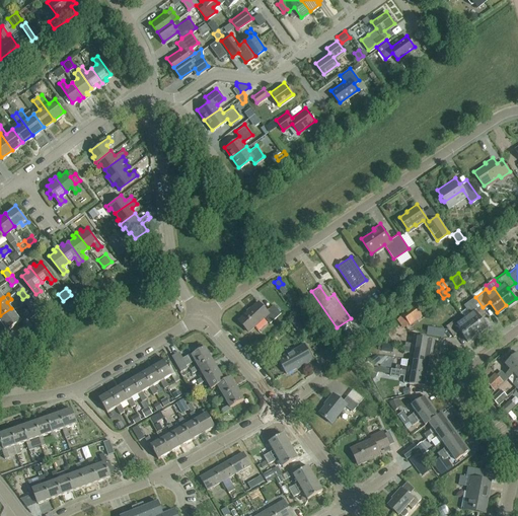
[(22,300),(18,295),(14,298),(18,303),(22,300)]
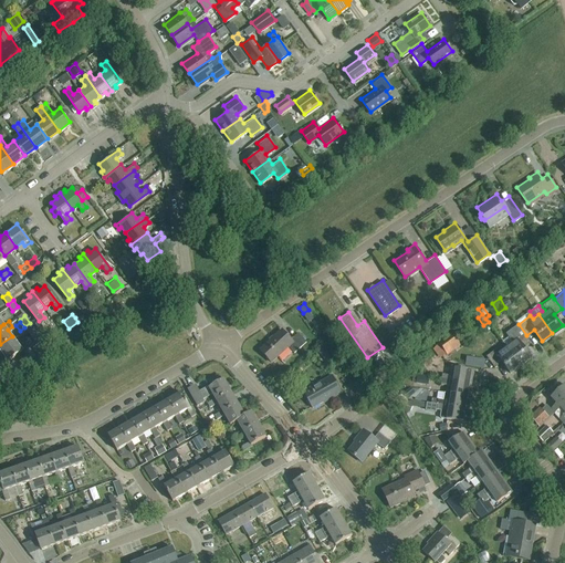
[(518,324),(516,322),(504,331),(511,341),(505,344),(520,363),(530,355),(522,344),(530,339),(526,335),(519,324),(518,324)]
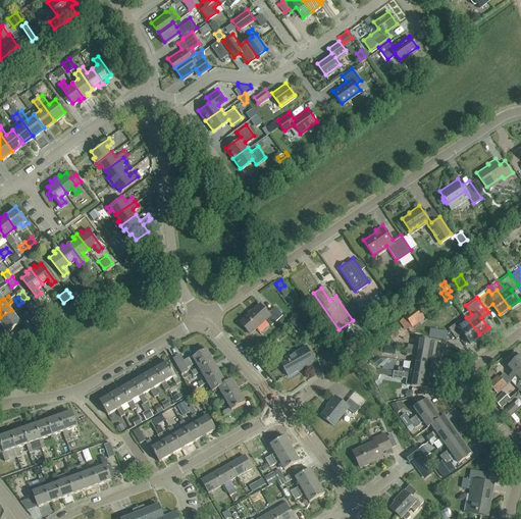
[(28,298),(22,301),(28,308),(33,304),(28,298)]
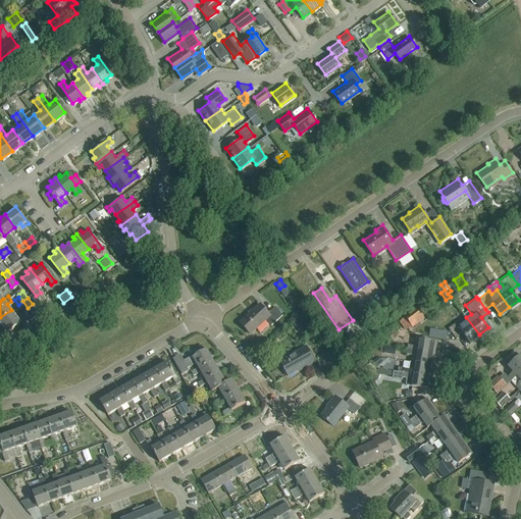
[(45,302),(39,307),(44,313),(50,309),(45,302)]
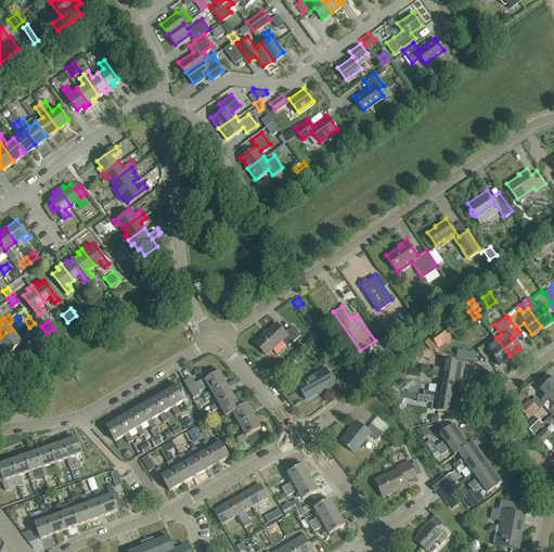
[(284,331),(275,321),(254,341),(265,352),(281,338),(287,345),(299,334),(291,324),(284,331)]
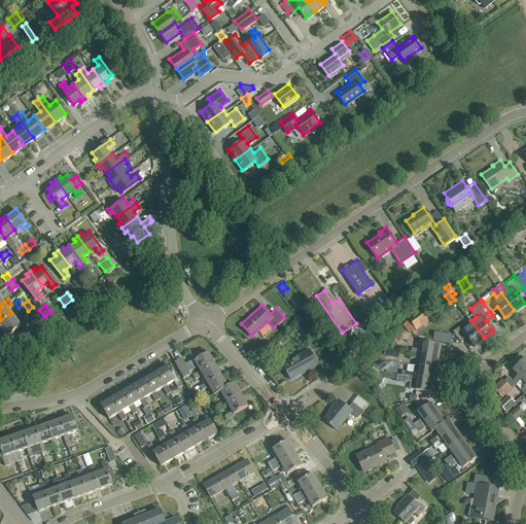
[(415,328),(429,318),(420,307),(407,317),(415,328)]
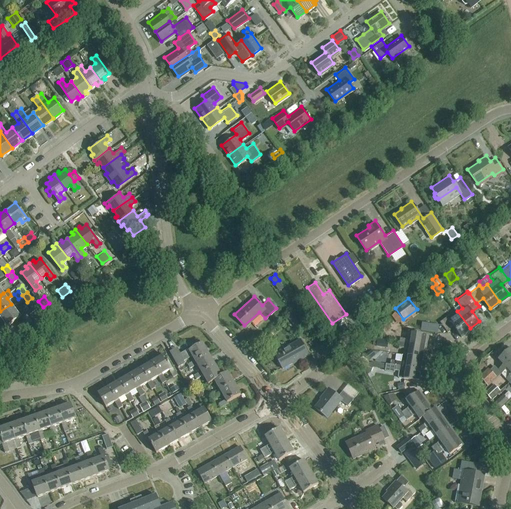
[(11,304),(0,311),(0,315),(6,324),(22,312),(19,308),(16,310),(11,304)]
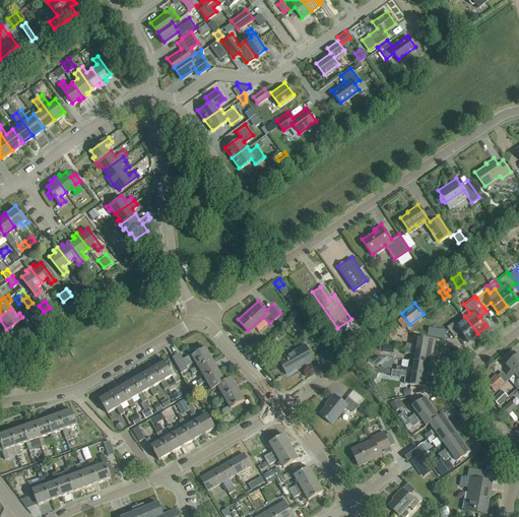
[(36,328),(47,321),(40,311),(29,318),(36,328)]
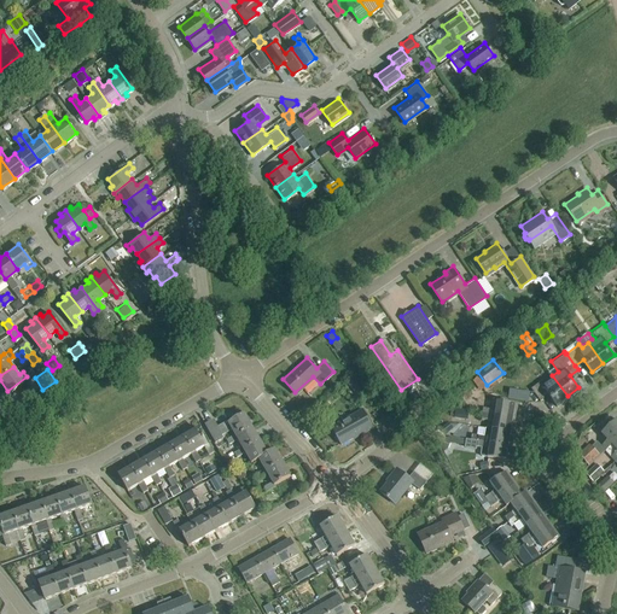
[(552,375),(549,372),(530,386),(539,398),(547,392),(556,404),(568,396),(552,375)]
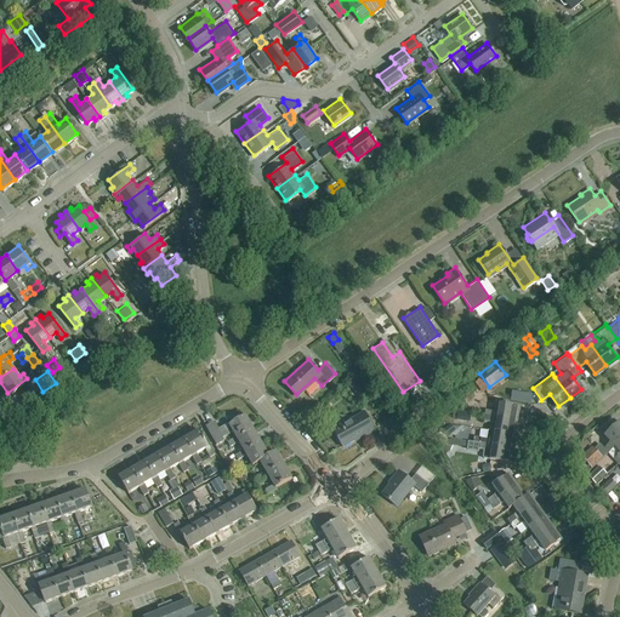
[(351,383),(364,395),(370,388),(357,376),(351,383)]
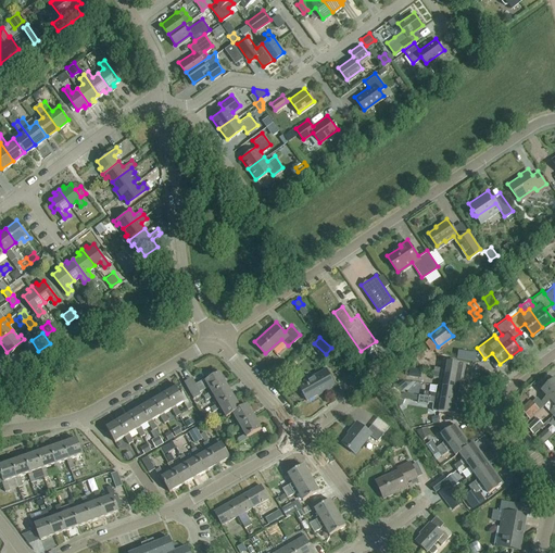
[(463,347),(461,354),(474,357),(475,350),(463,347)]
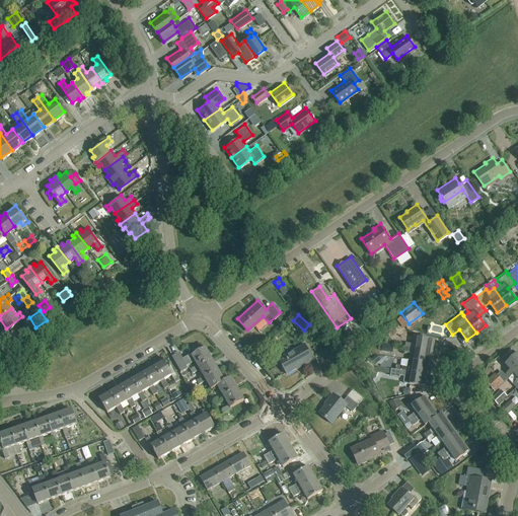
[(403,346),(431,351),(433,339),(417,336),(416,343),(404,341),(403,346)]
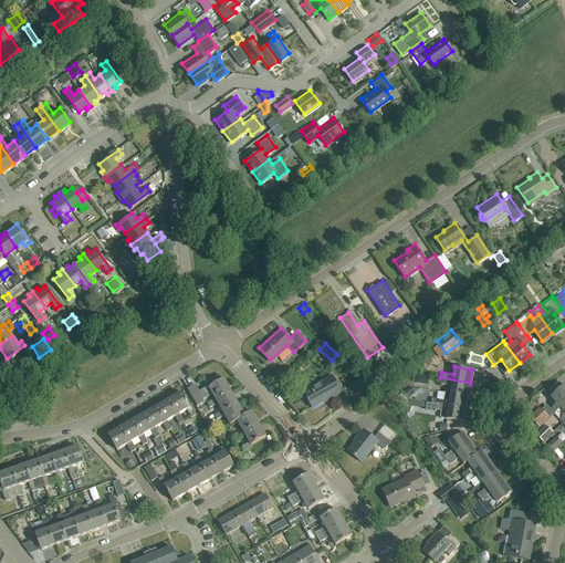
[(416,373),(415,381),(427,383),(428,375),(416,373)]
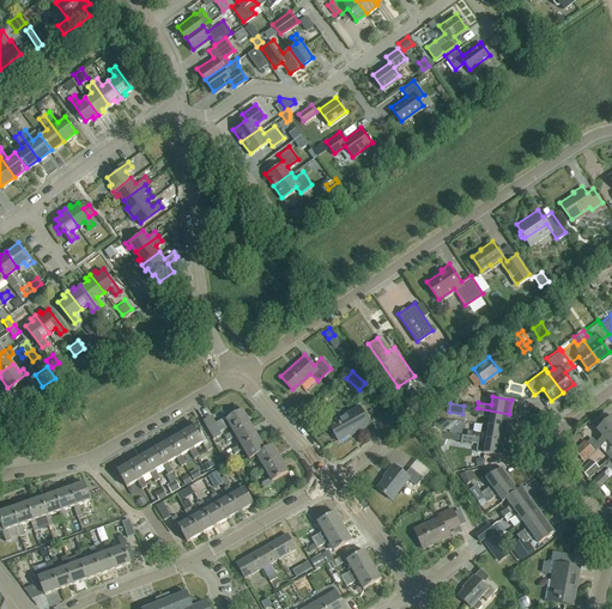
[(337,439),(368,421),(357,405),(327,421),(337,439)]
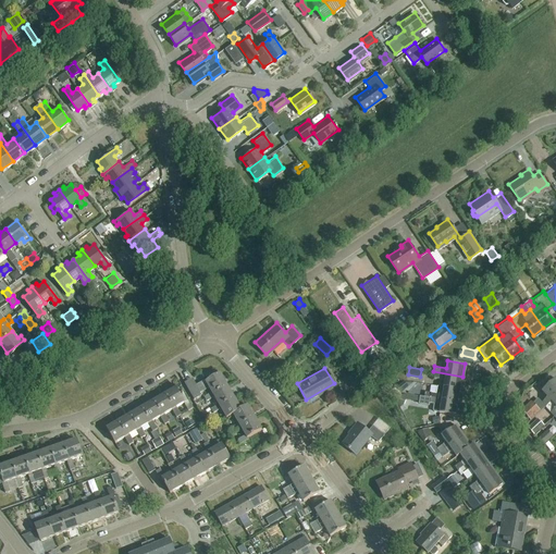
[(211,391),(225,382),(219,371),(205,380),(204,378),(194,383),(189,377),(184,380),(194,397),(200,394),(198,391),(208,385),(211,391)]
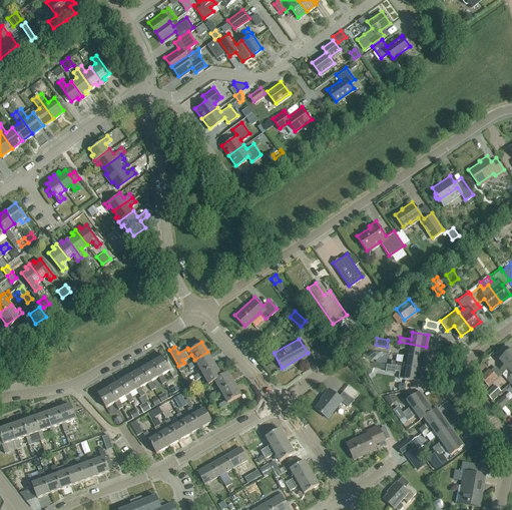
[(424,358),(426,347),(399,342),(398,346),(409,348),(408,355),(424,358)]
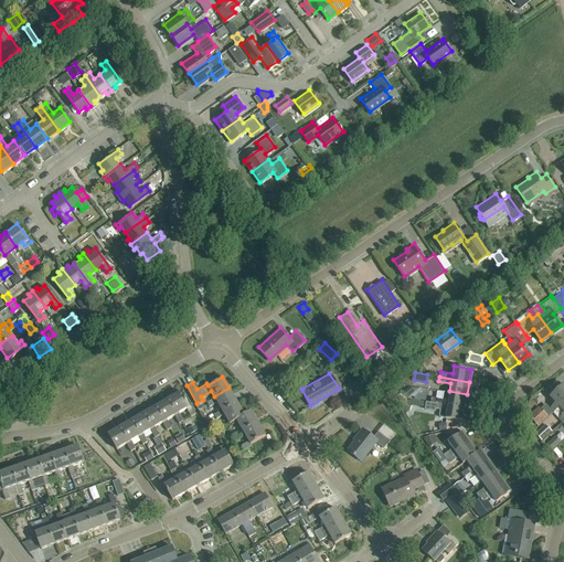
[(557,404),(563,398),(563,383),(562,382),(549,394),(554,400),(542,411),(539,409),(530,417),(535,423),(550,410),(551,411),(557,404)]
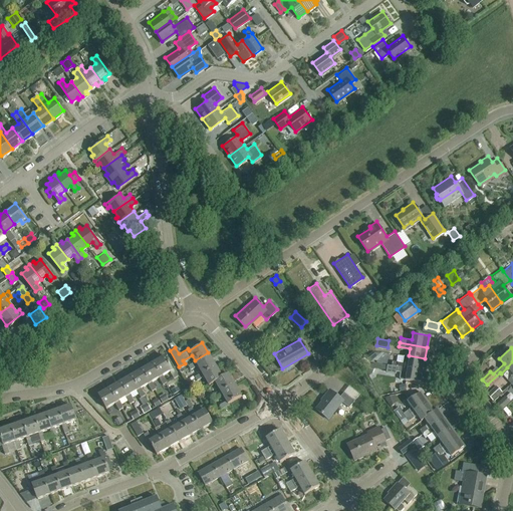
[(367,361),(380,351),(371,349),(362,356),(367,361)]
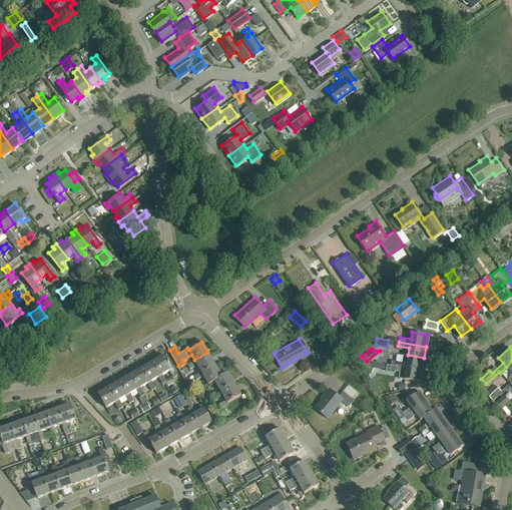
[(201,372),(214,364),(207,352),(194,360),(186,364),(188,368),(196,364),(200,370),(201,372)]
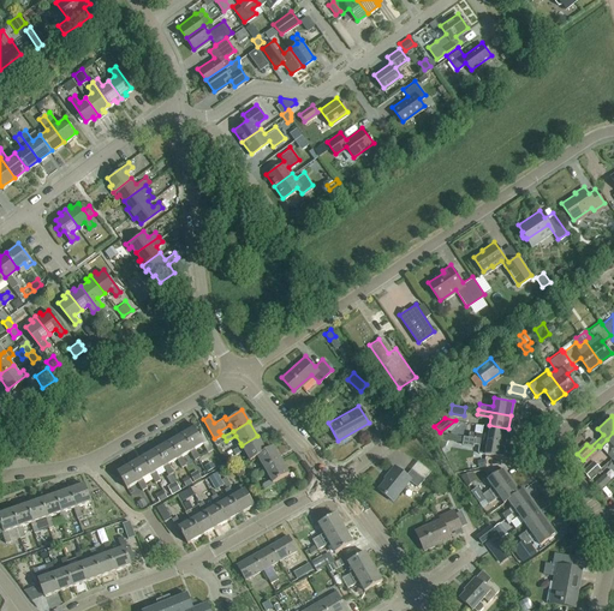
[(191,448),(194,447),(202,441),(207,450),(212,448),(206,438),(204,439),(196,424),(182,431),(191,448)]
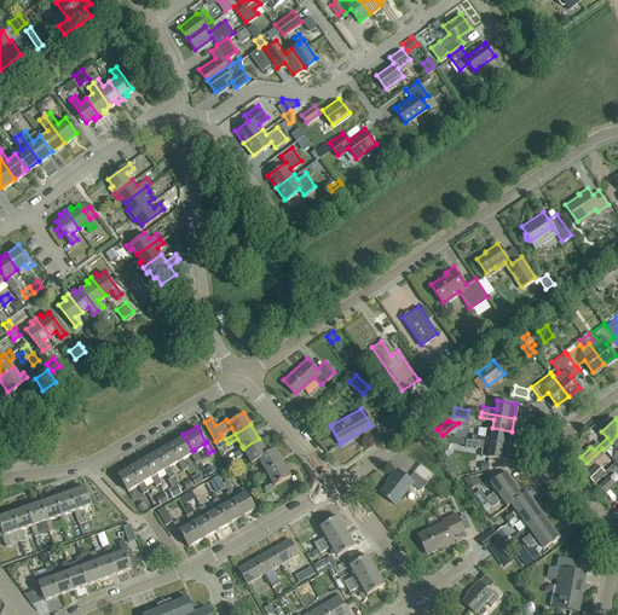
[(510,445),(512,431),(492,428),(491,436),(478,434),(477,439),(510,445)]
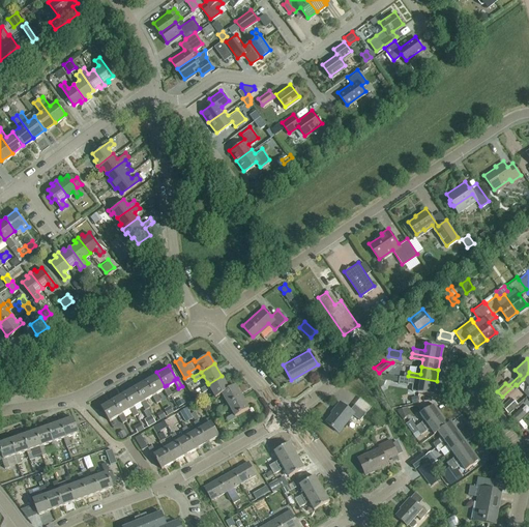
[(171,392),(167,385),(165,386),(156,372),(146,379),(153,392),(155,391),(163,387),(167,394),(171,392)]
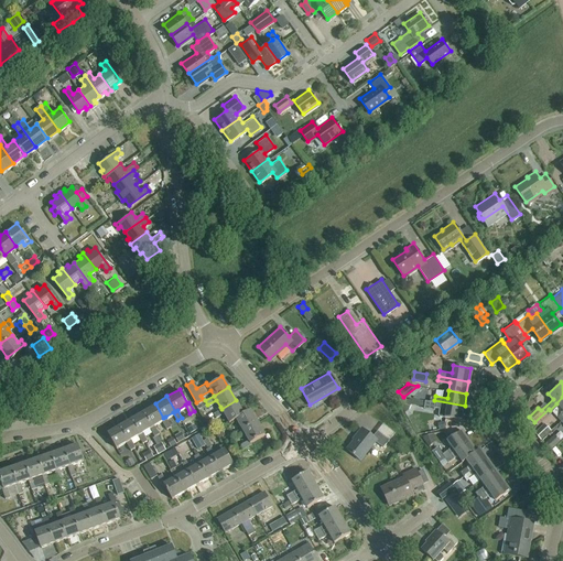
[(244,412),(242,412),(236,400),(222,409),(220,407),(213,411),(215,416),(223,411),(228,421),(236,417),(244,412)]
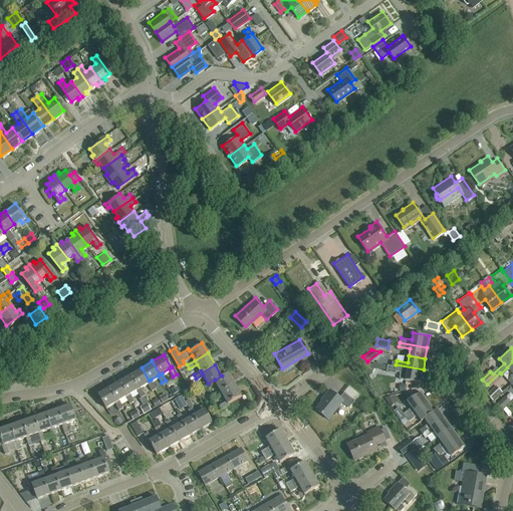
[(422,381),(424,369),(396,364),(396,369),(400,370),(399,376),(399,377),(422,381)]
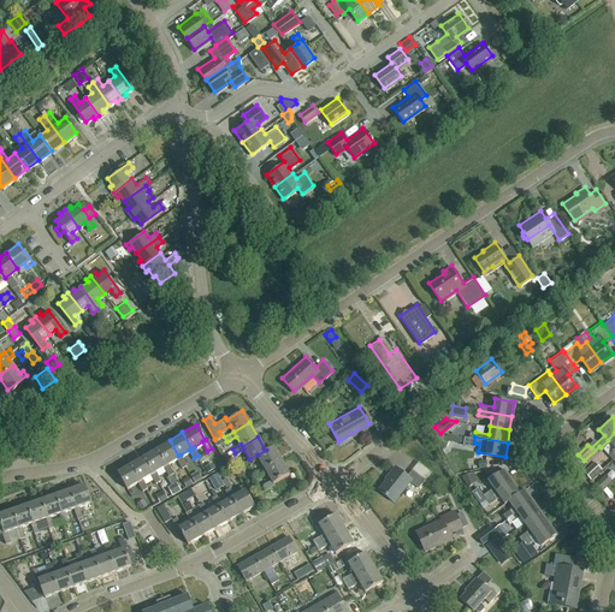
[(185,463),(181,455),(178,456),(170,440),(157,447),(165,463),(167,462),(176,457),(181,465),(185,463)]
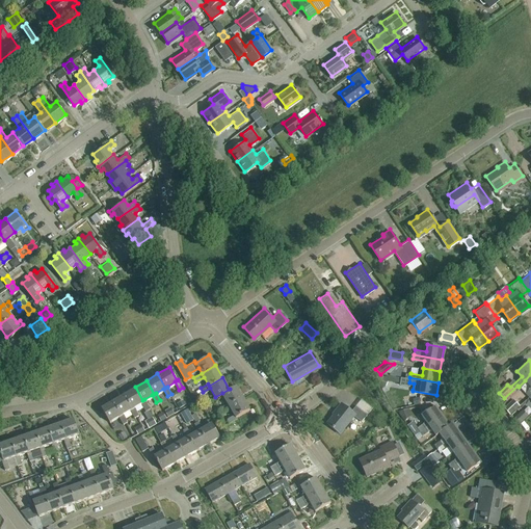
[(229,404),(242,396),(235,385),(229,389),(230,389),(222,393),(228,401),(220,405),(222,411),(230,406),(229,404)]
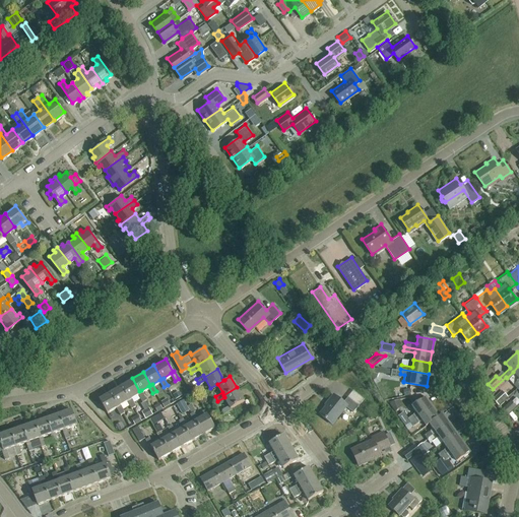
[(145,397),(141,390),(139,391),(132,378),(121,384),(128,397),(130,397),(137,393),(141,400),(145,397)]
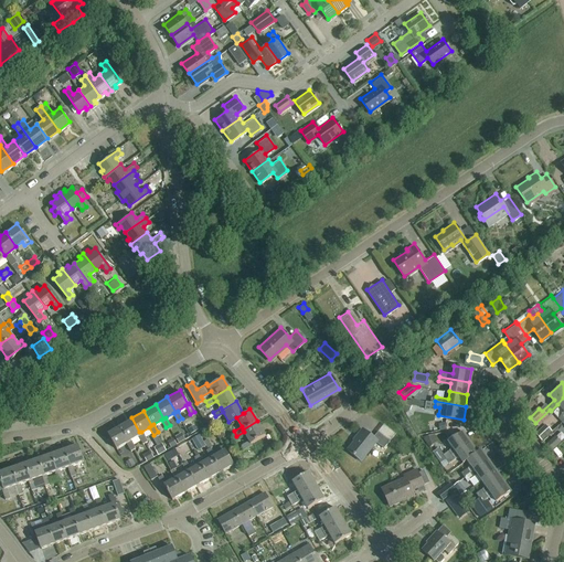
[(146,439),(141,432),(139,432),(131,417),(119,425),(127,439),(129,438),(137,434),(141,442),(146,439)]
